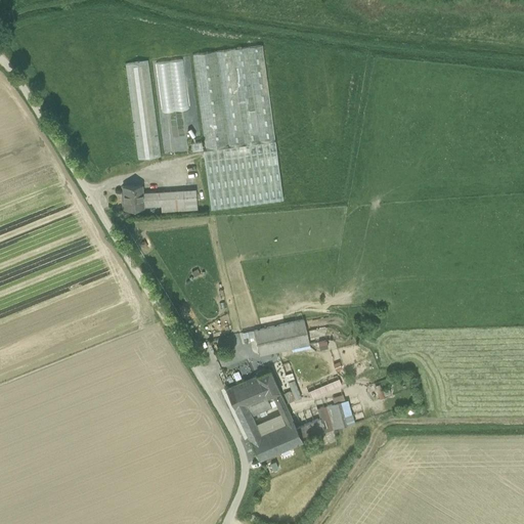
[(262,45),(216,51),(228,146),(205,149),(203,149),(211,209),(282,200),(262,45)]
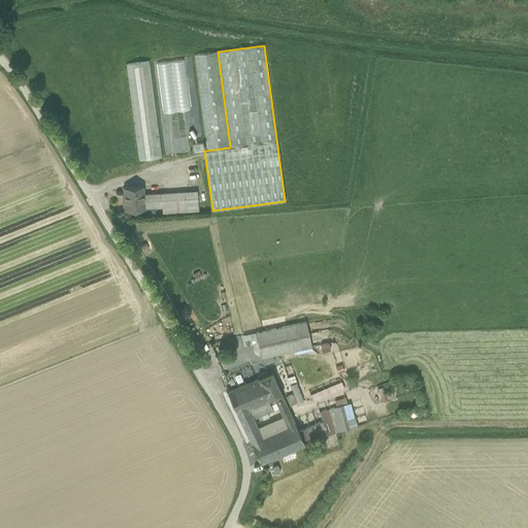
[(218,52),(194,55),(206,151),(230,147),(218,52)]
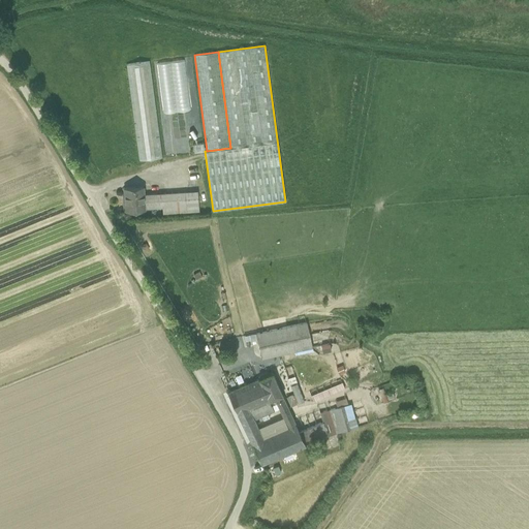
[(163,157),(150,61),(125,64),(137,161),(163,157)]
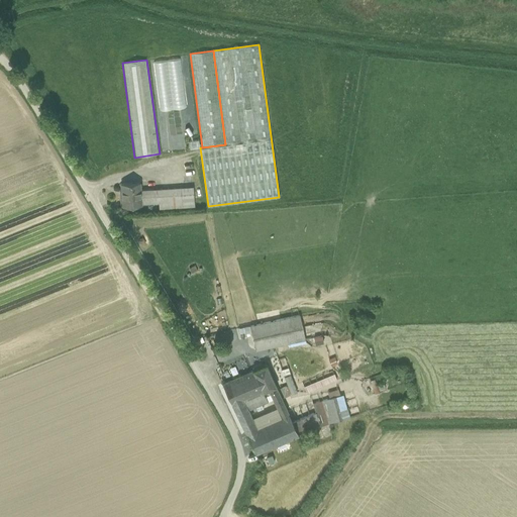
[(157,86),(160,109),(185,107),(182,84),(157,86)]
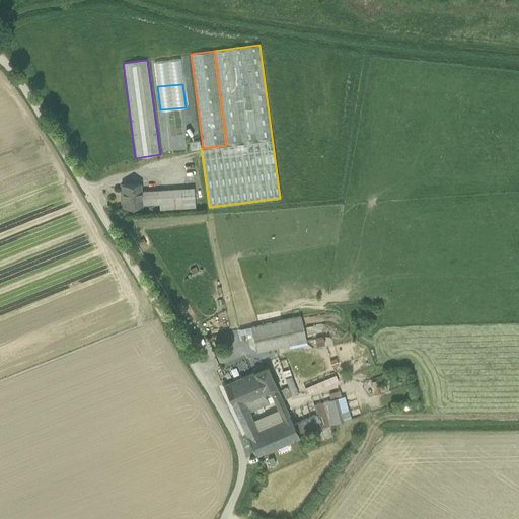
[(200,140),(190,141),(191,150),(201,149),(200,140)]
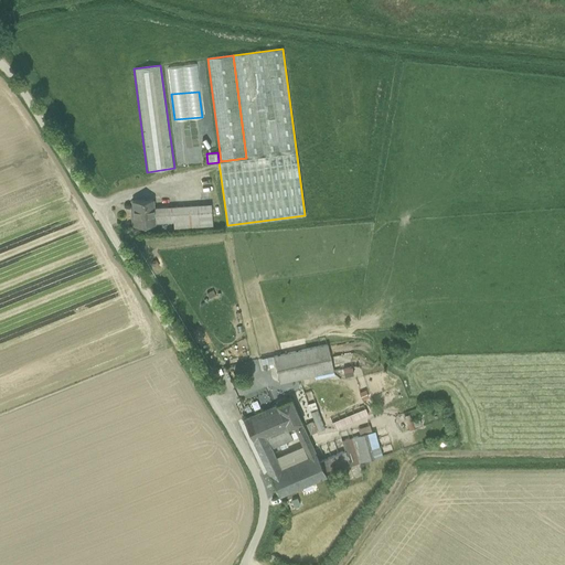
[(152,200),(132,201),(134,215),(131,215),(132,225),(155,224),(155,223),(153,208),(152,200)]
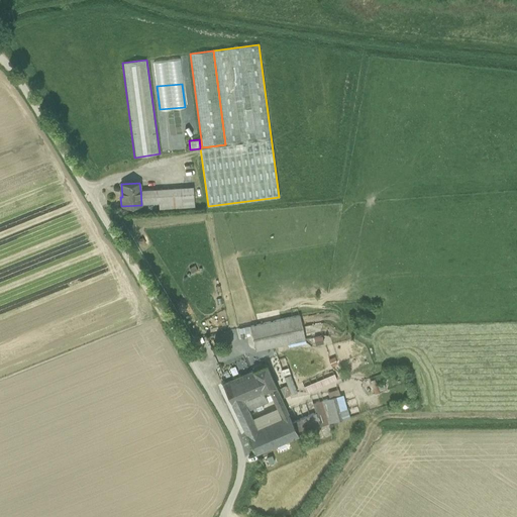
[(181,187),(140,190),(141,204),(159,202),(159,208),(183,207),(181,187)]
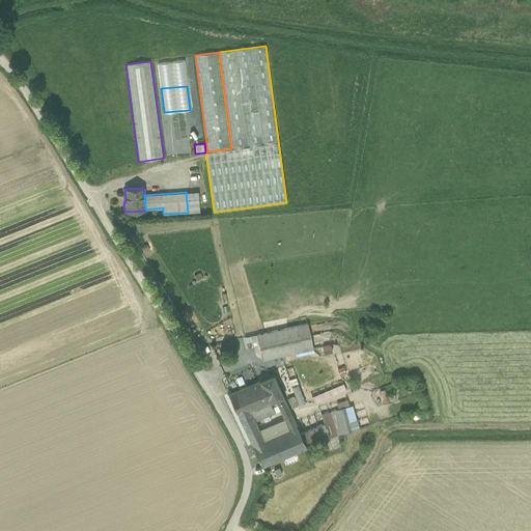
[(198,192),(186,192),(188,213),(200,212),(198,192)]
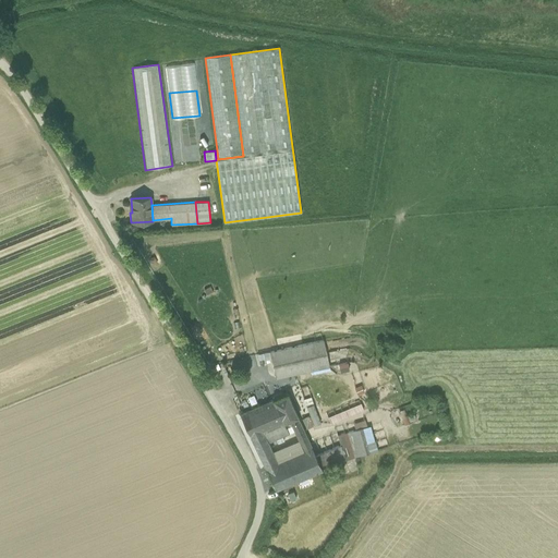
[(325,339),(269,351),(273,365),(275,378),(330,366),(325,339)]
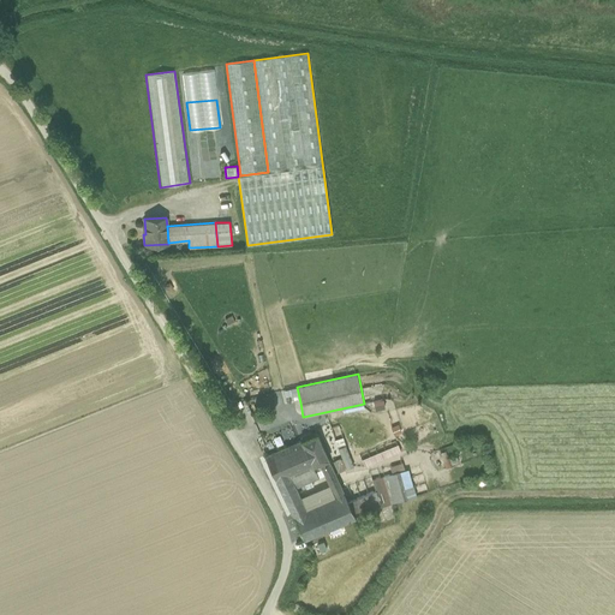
[(300,402),(297,387),(284,390),(287,405),(300,402)]
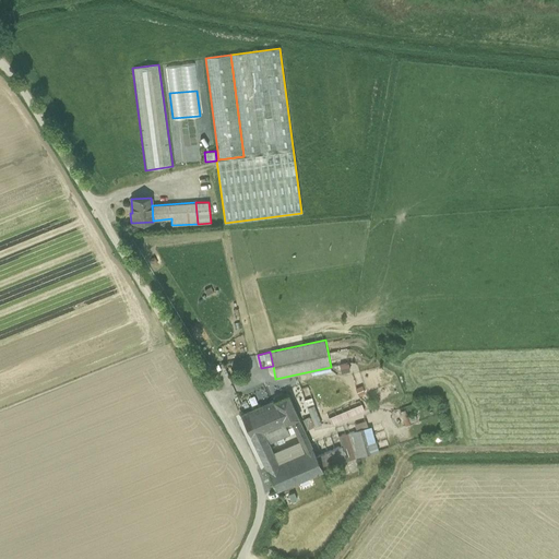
[(288,395),(274,401),(284,425),(289,421),(292,427),(296,436),(305,431),(298,417),(288,395)]
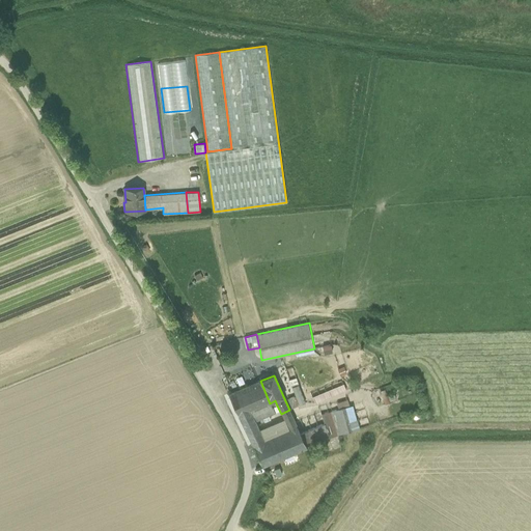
[(311,392),(315,402),(346,389),(342,380),(311,392)]
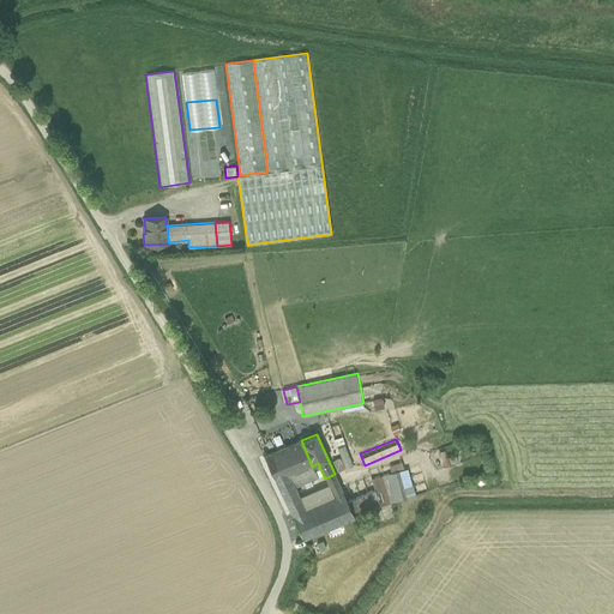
[(301,440),(265,456),(282,494),(295,489),(294,487),(314,479),(312,473),(320,469),(318,463),(312,467),(301,440)]
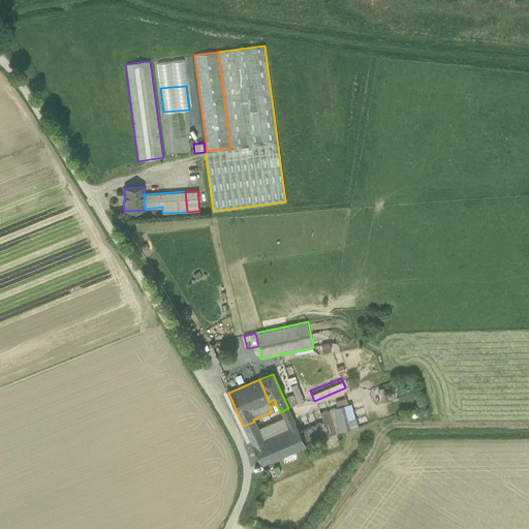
[(292,395),(287,398),(291,407),(297,405),(292,395)]
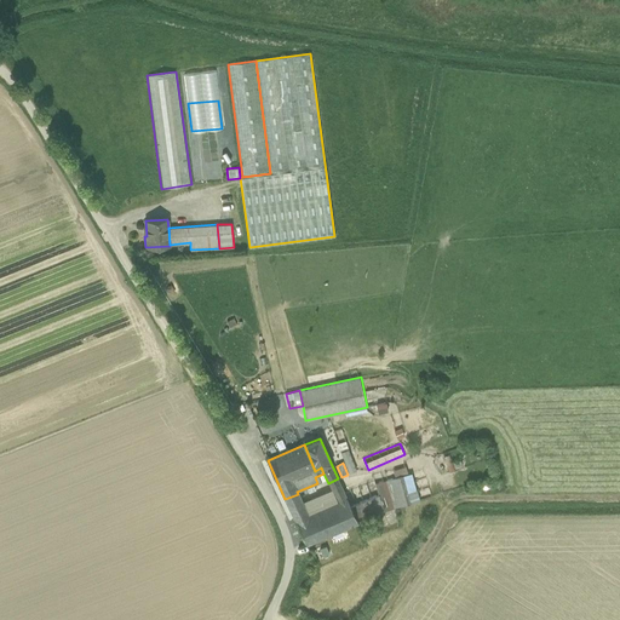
[(406,465),(392,469),(394,476),(408,472),(406,465)]
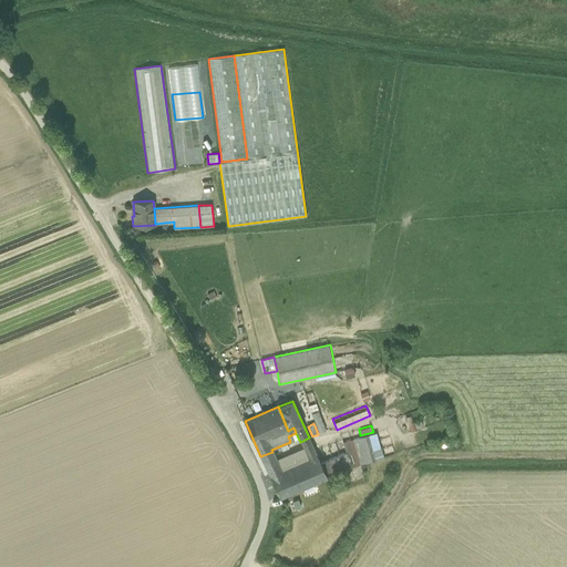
[(374,433),(353,439),(360,464),(381,459),(374,433)]
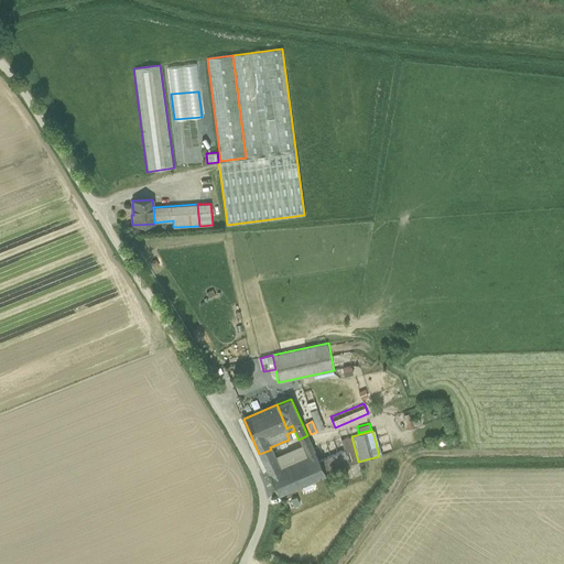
[(307,435),(299,440),(303,448),(312,445),(307,435)]
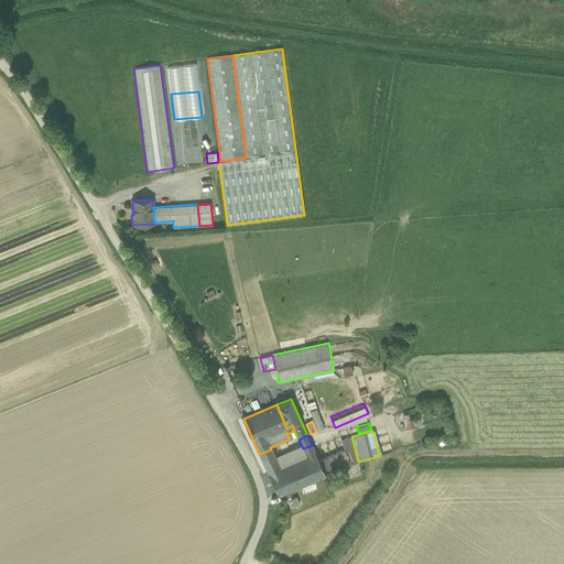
[(351,436),(340,440),(344,451),(348,465),(358,462),(351,436)]
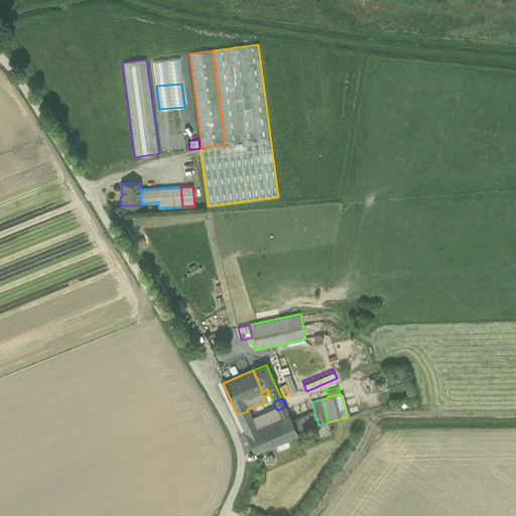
[(277,410),(252,421),(253,423),(256,429),(288,414),(285,407),(277,410)]
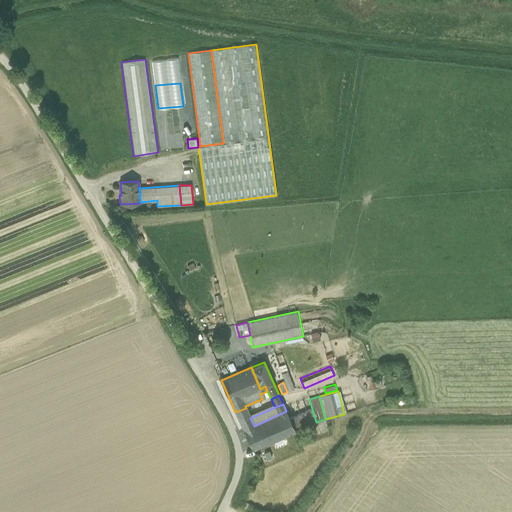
[(246,408),(235,412),(238,419),(249,415),(246,408)]
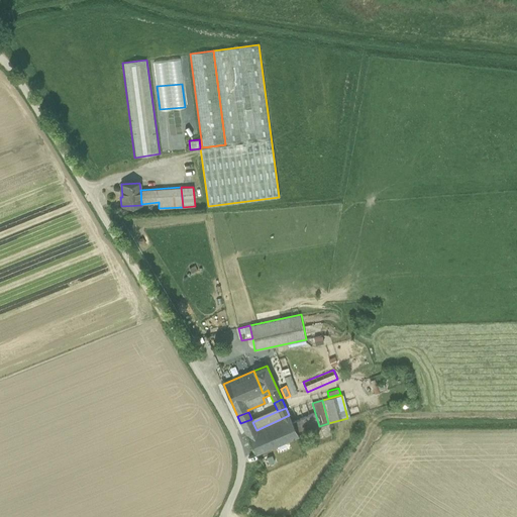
[(315,413),(293,423),(298,435),(319,426),(315,413)]
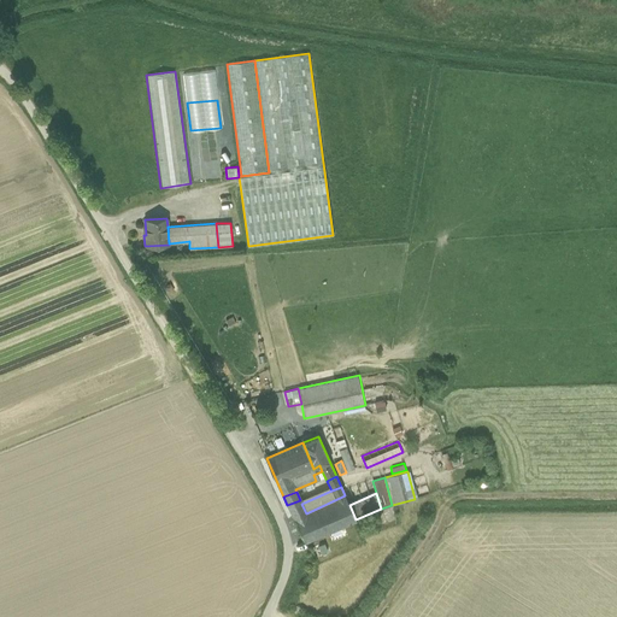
[(306,513),(293,518),(304,542),(356,519),(350,505),(345,495),(306,513)]
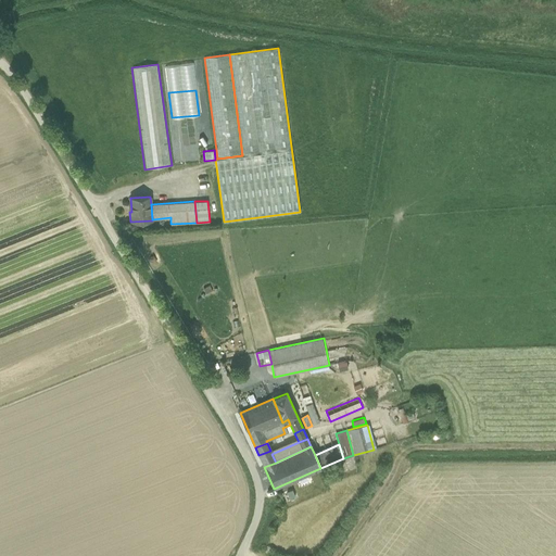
[(270,451),(258,455),(262,462),(270,457),(268,452),(270,451)]
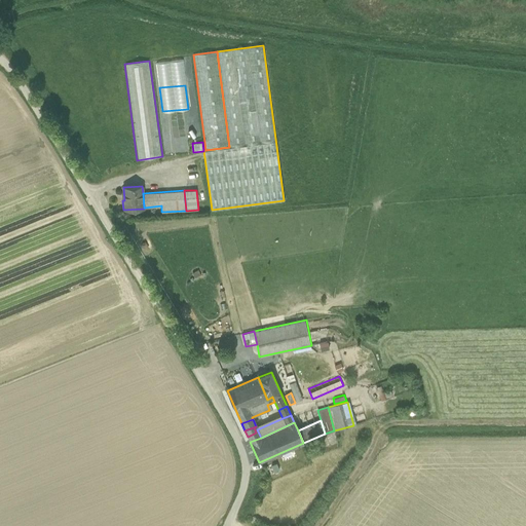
[(256,433),(248,437),(250,442),(261,438),(258,431),(256,433)]
